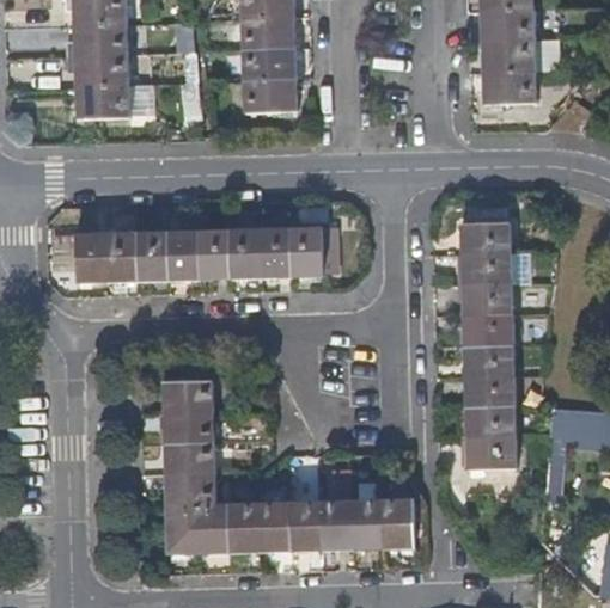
[(124,14),(123,0),(72,0),(72,1),(73,17),(124,14)]
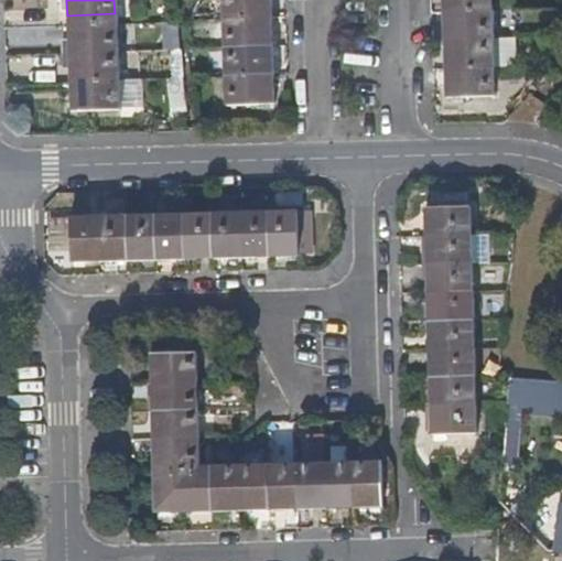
[(270,15),(269,0),(223,0),(225,17),(270,15)]
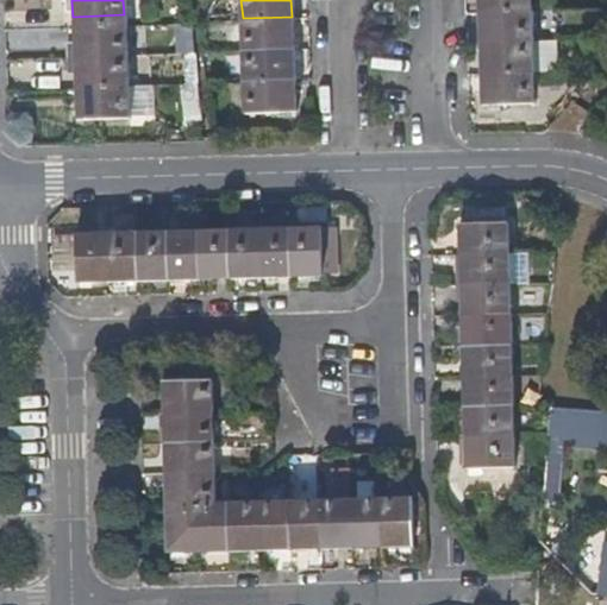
[(527,7),(526,0),(477,0),(479,10),(520,7),(527,7)]
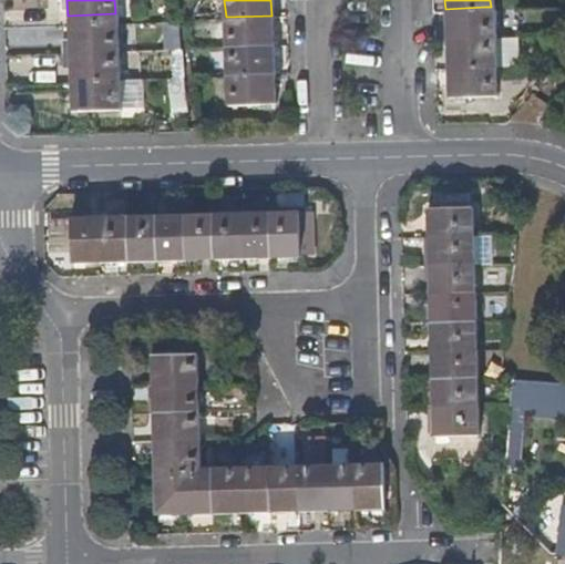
[(492,36),(491,7),(484,7),(445,9),(445,37),(492,36)]
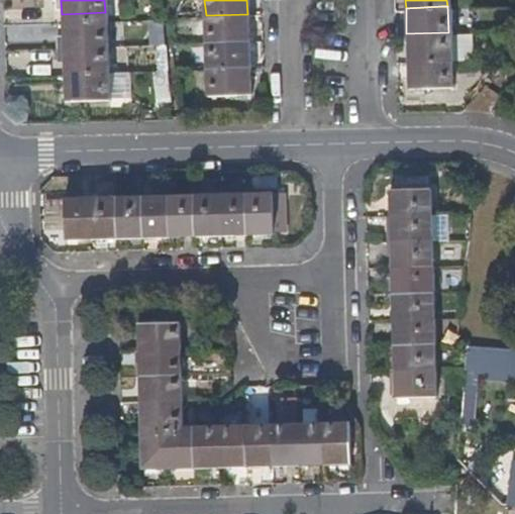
[(106,38),(105,12),(62,14),(62,27),(63,40),(106,38)]
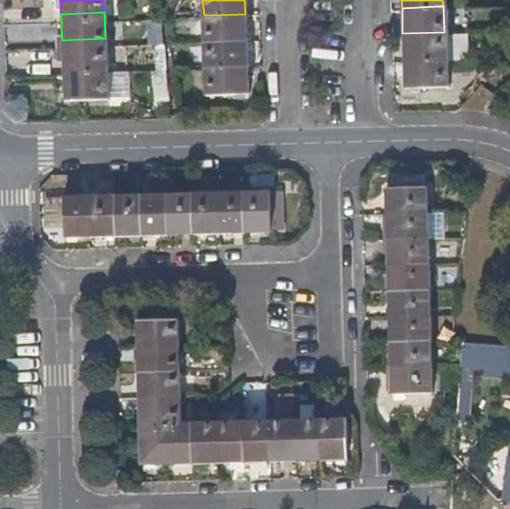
[(246,38),(245,14),(204,15),(204,40),(246,38)]
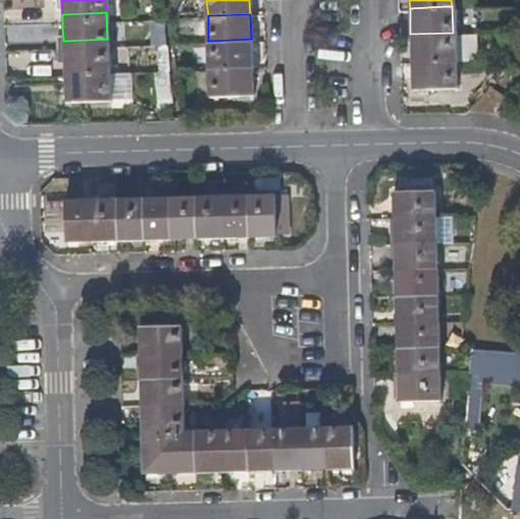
[(63,41),(62,28),(54,28),(54,41),(63,41)]
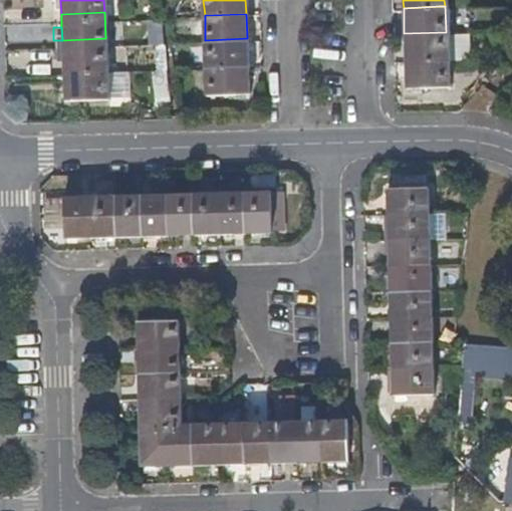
[(447,57),(446,32),(404,33),(405,59),(447,57)]
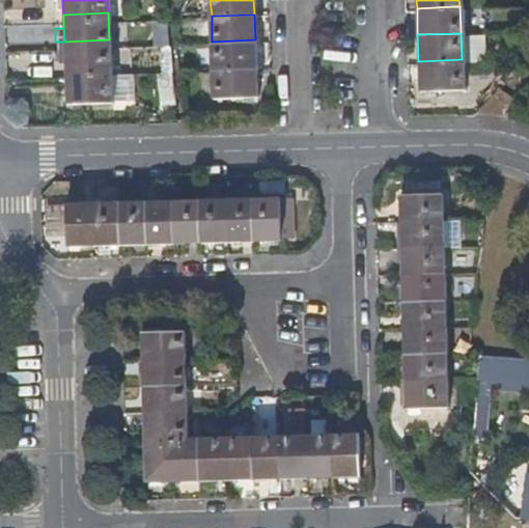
[(110,66),(109,39),(64,42),(64,54),(65,68),(110,66)]
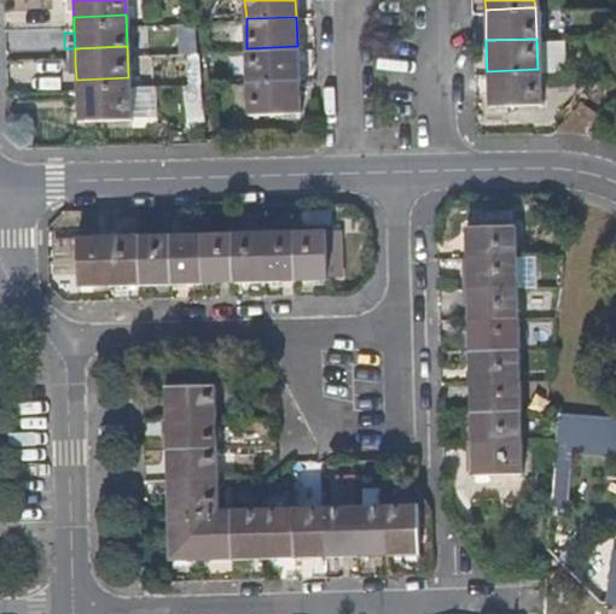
[(298,77),(297,46),(247,48),(247,80),(298,77)]
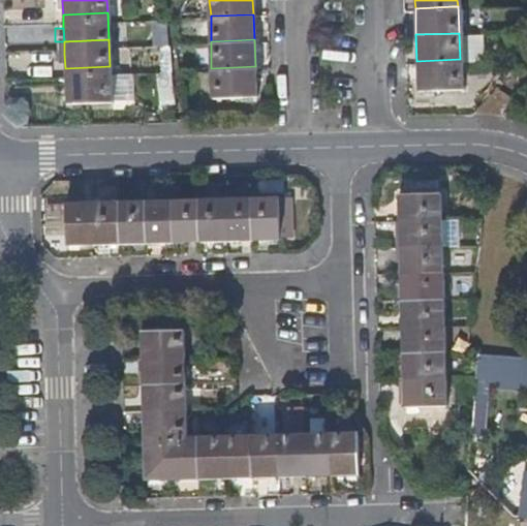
[(64,54),(64,41),(55,41),(56,54),(64,54)]
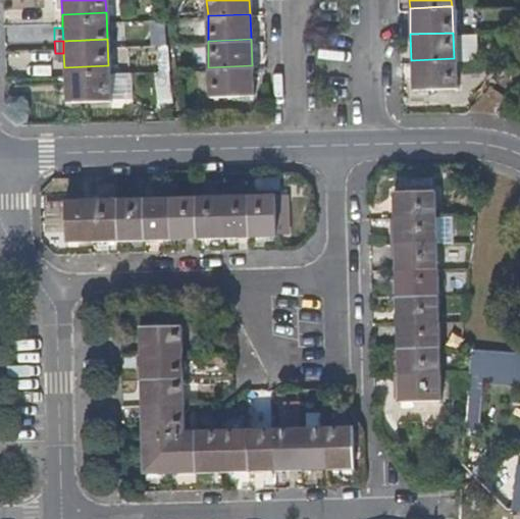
[(456,85),(454,58),(411,60),(412,86),(456,85)]
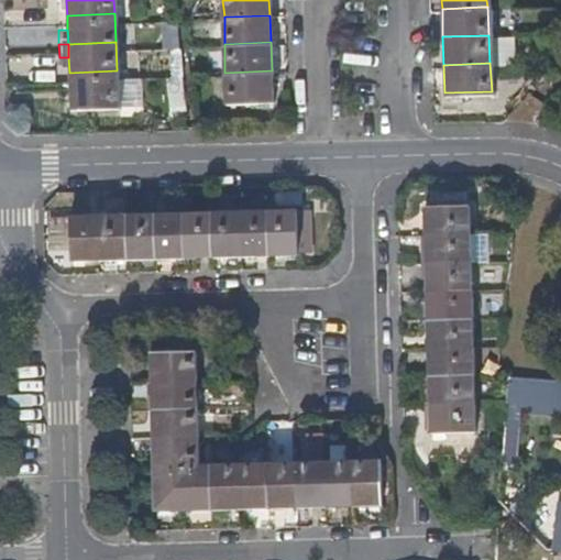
[(118,99),(117,70),(69,73),(69,100),(118,99)]
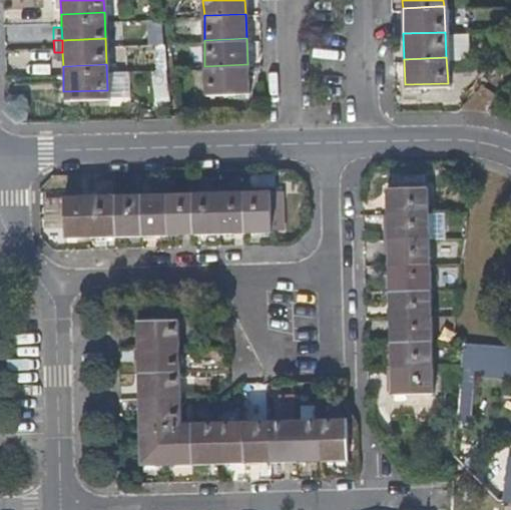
[(248,90),(247,64),(204,66),(206,91),(248,90)]
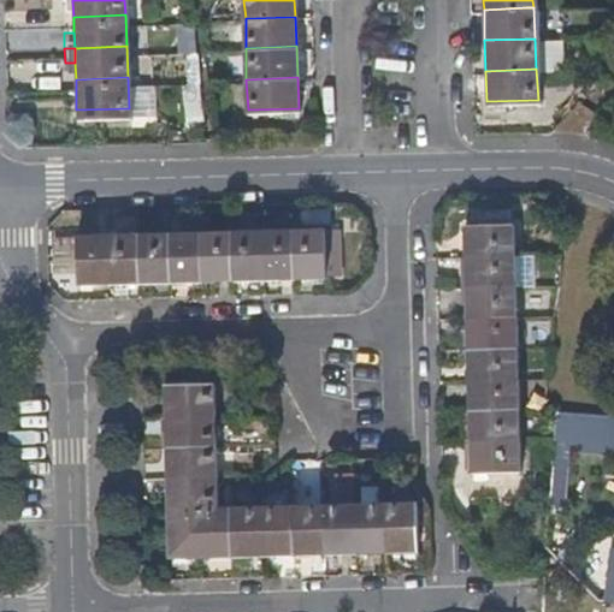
[(134,85),(135,123),(154,122),(154,85),(134,85)]
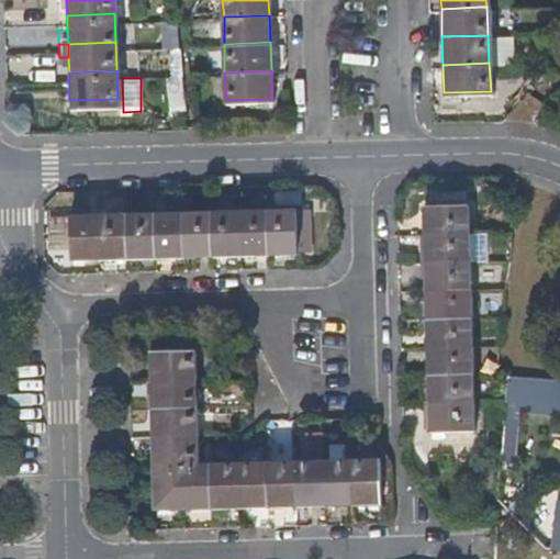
[(469,232),(469,204),(422,207),(423,234),(469,232)]
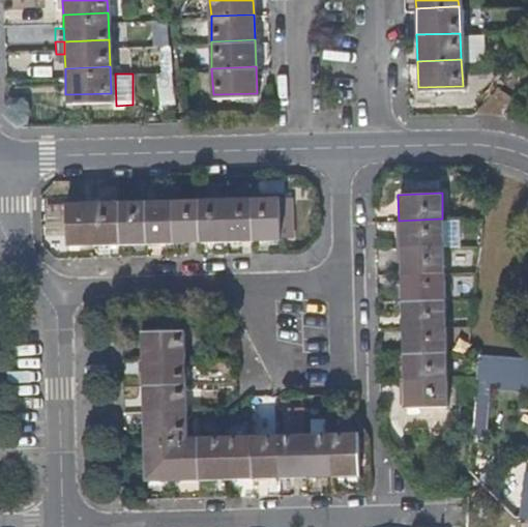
[(252,243),(250,198),(223,199),(225,243),(252,243)]
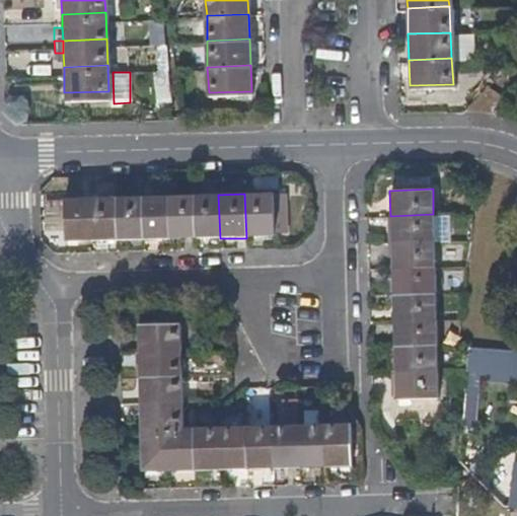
[(273,237),(271,194),(244,194),(246,238),(273,237)]
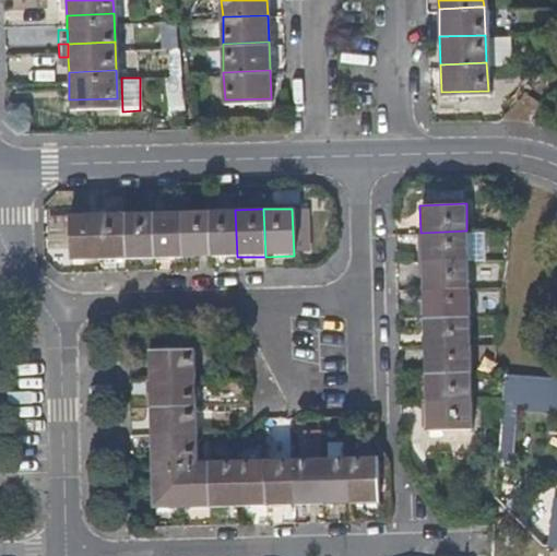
[(208,240),(206,210),(178,211),(180,258),(208,257),(208,240)]
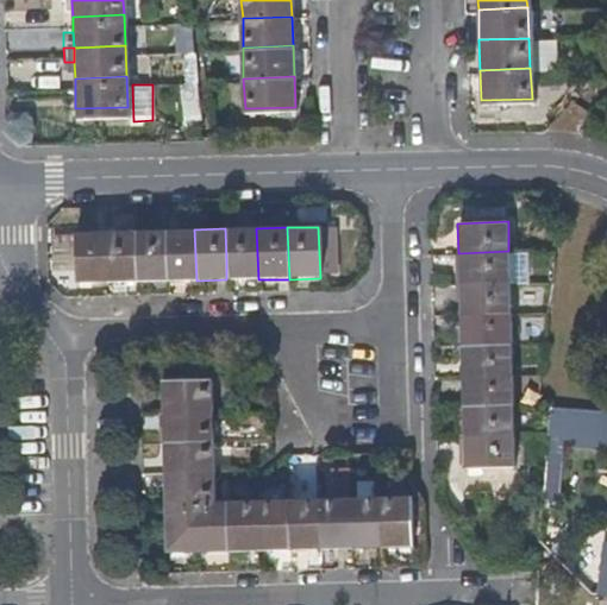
[(258,279),(256,228),(225,228),(226,262),(226,279),(258,279)]
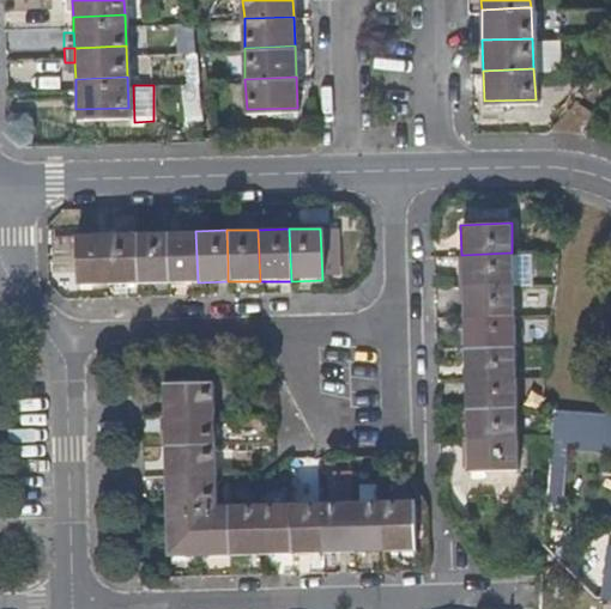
[(198,282),(195,231),(165,232),(164,232),(167,284),(198,282)]
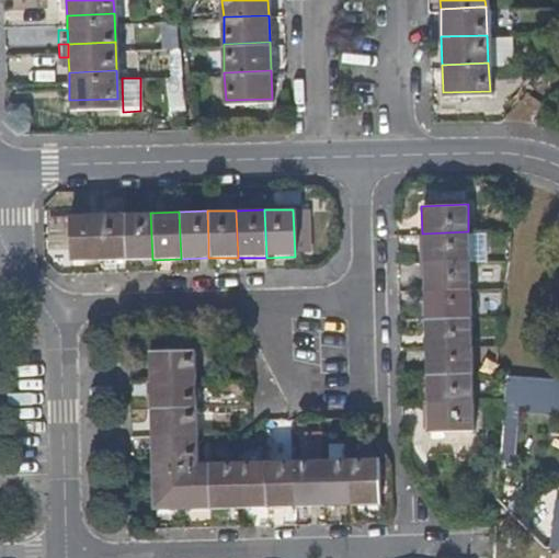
[(152,260),(150,213),(122,214),(124,260),(152,260)]
